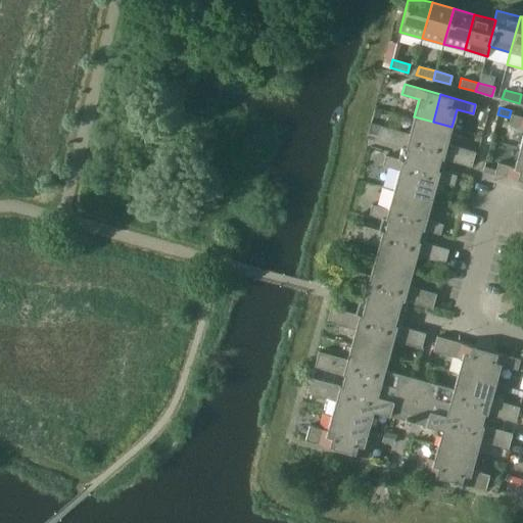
[(522,148),(522,116),(511,113),(509,124),(522,127),(522,134),(520,147),(522,148)]
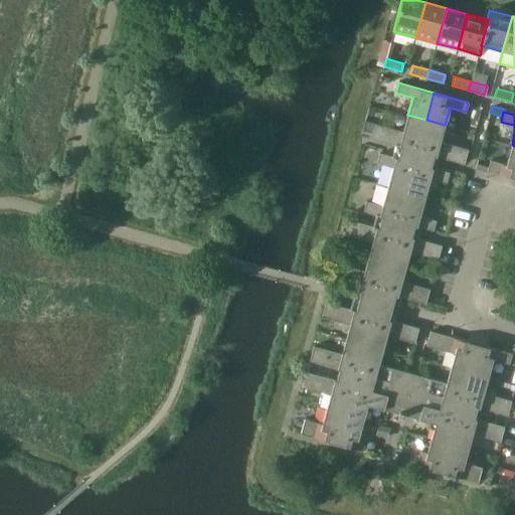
[(415,157),(426,120),(407,115),(402,131),(375,124),(371,138),(395,145),(393,151),(415,157)]
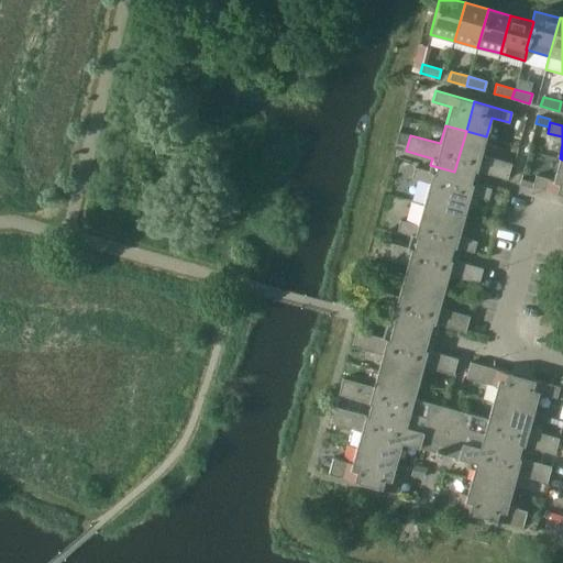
[(481,155),(486,136),(466,131),(454,172),(479,178),(481,172),(507,179),(511,163),(481,155)]
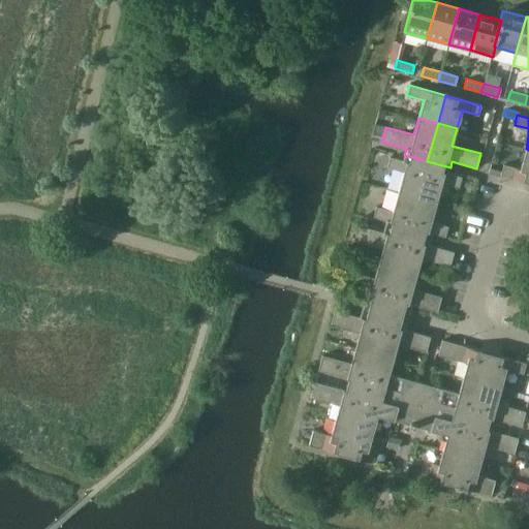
[(374,124),(370,138),(381,142),(385,127),(374,124)]
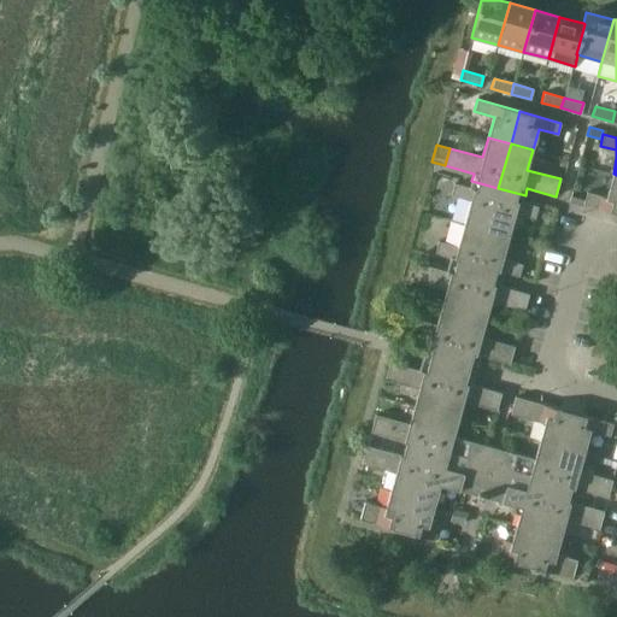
[(616,212),(616,175),(613,174),(606,198),(587,192),(583,204),(616,212)]
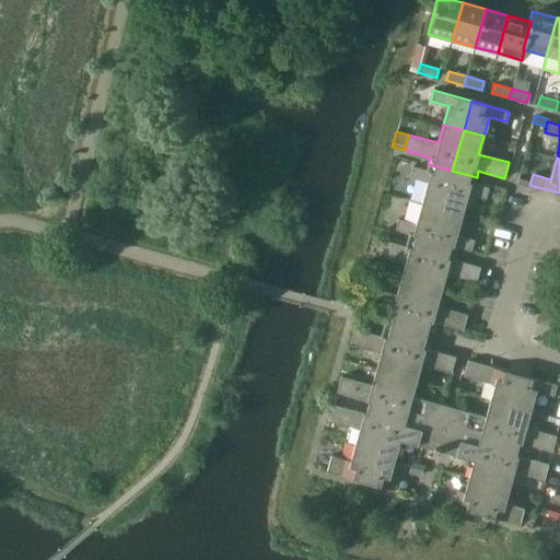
[(442,208),(452,171),(428,164),(427,170),(412,166),(409,177),(428,182),(421,202),(442,208)]
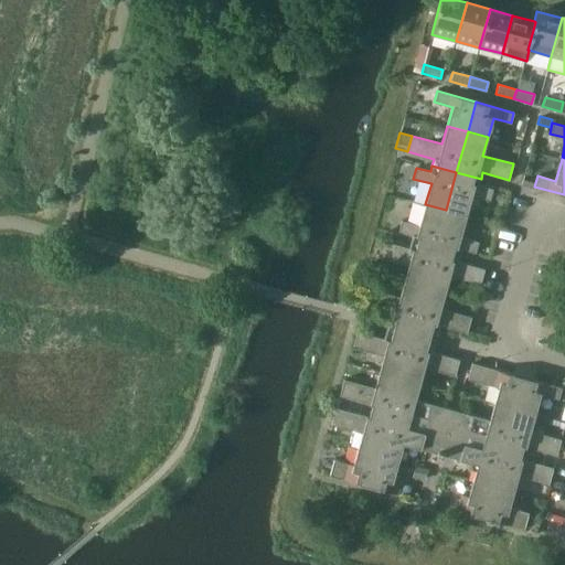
[(479,185),(481,179),(456,172),(446,210),(466,215),(472,194),(490,200),(492,189),(479,185)]
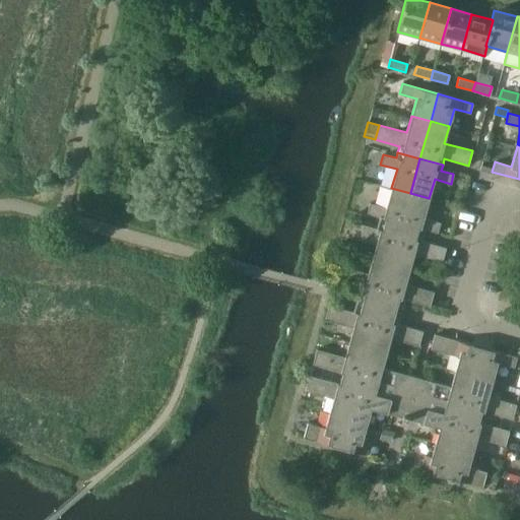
[(400,229),(410,193),(391,188),(386,207),(370,203),(367,213),(380,216),(378,222),(400,229)]
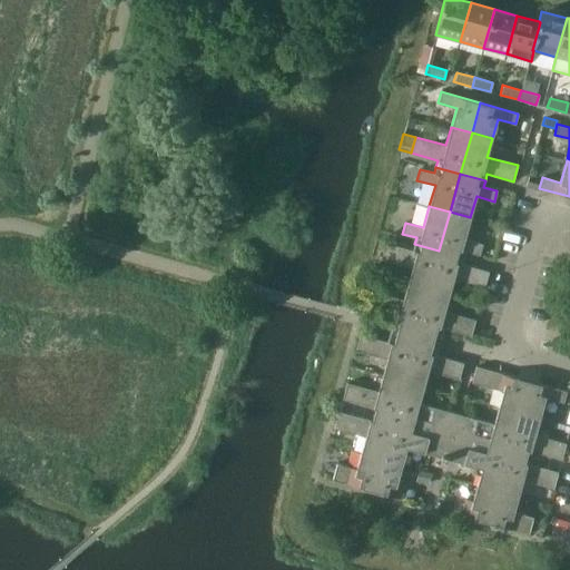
[(464,239),(470,217),(450,212),(439,251),(463,257),(465,251),(480,255),(482,244),(464,239)]
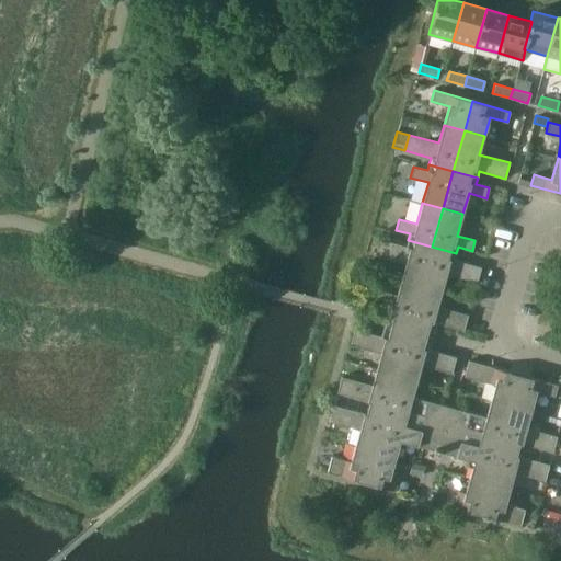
[(422,285),(432,247),(408,240),(405,247),(379,239),(375,254),(405,263),(401,279),(422,285)]
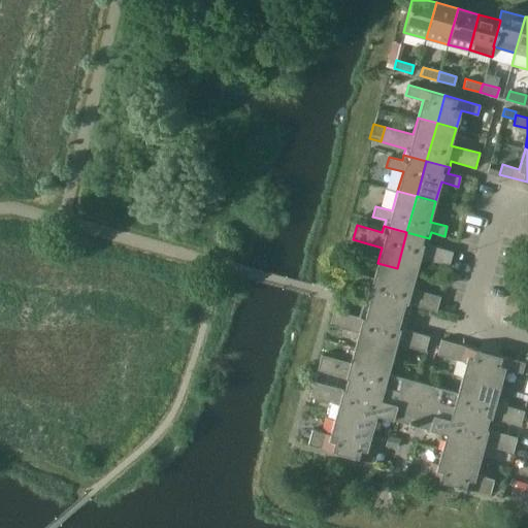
[(428,244),(429,238),(406,232),(397,268),(416,273),(420,258),(449,266),(453,252),(428,244)]
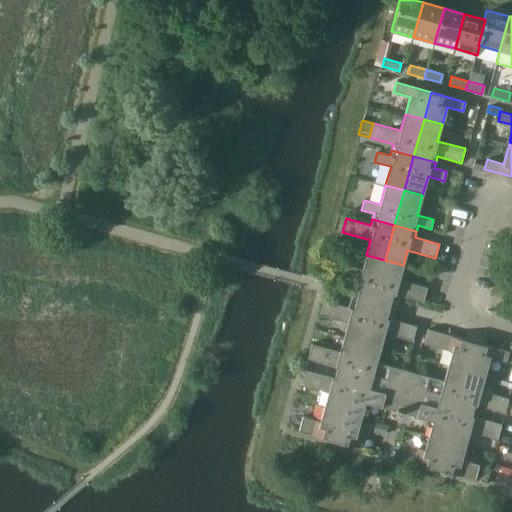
[(373,301),(385,260),(366,255),(362,269),(334,262),(330,276),(354,283),(351,294),(373,301)]
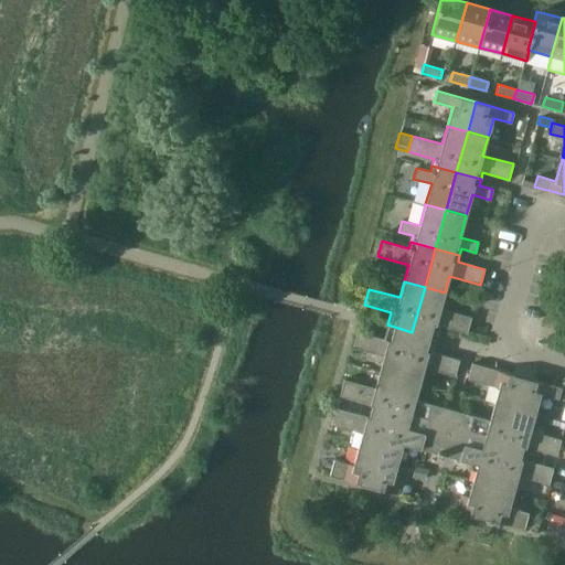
[(440,308),(445,292),(425,287),(412,332),(436,339),(440,326),(467,332),(471,317),(440,308)]
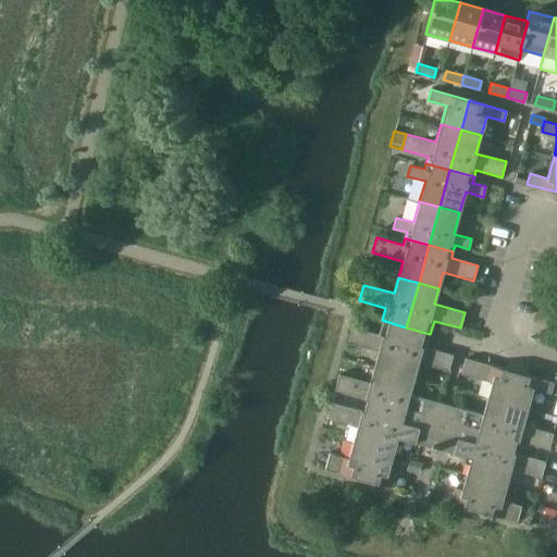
[(394,372),(406,327),(382,320),(379,334),(353,326),(348,343),(378,350),(373,367),(394,372)]
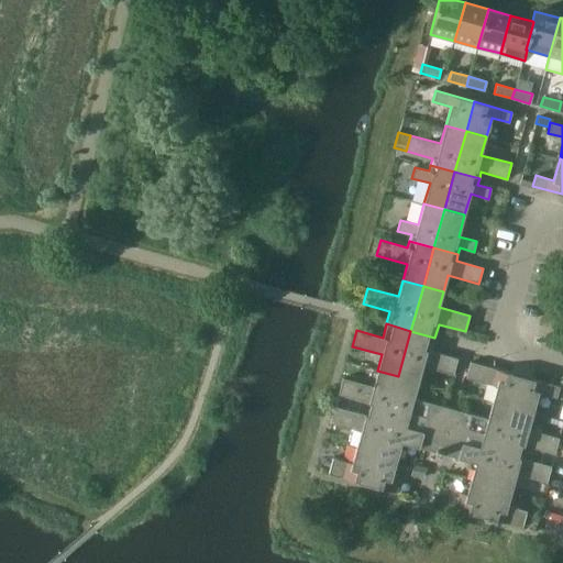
[(431,351),(434,338),(410,331),(398,376),(418,382),(422,365),(453,374),(457,359),(431,351)]
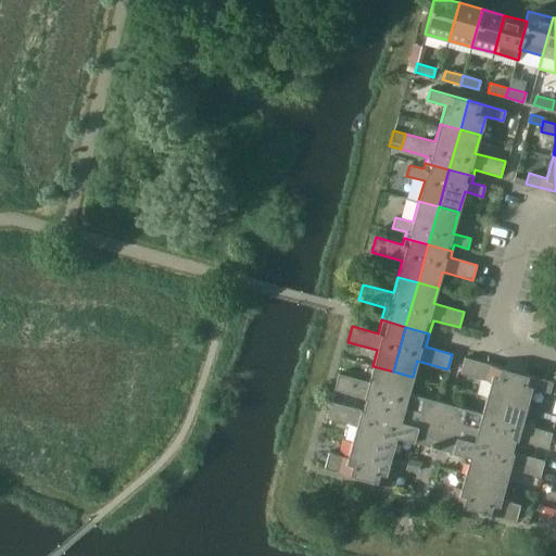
[(506,403),(515,371),(465,357),(460,373),(490,381),(485,396),(506,403)]
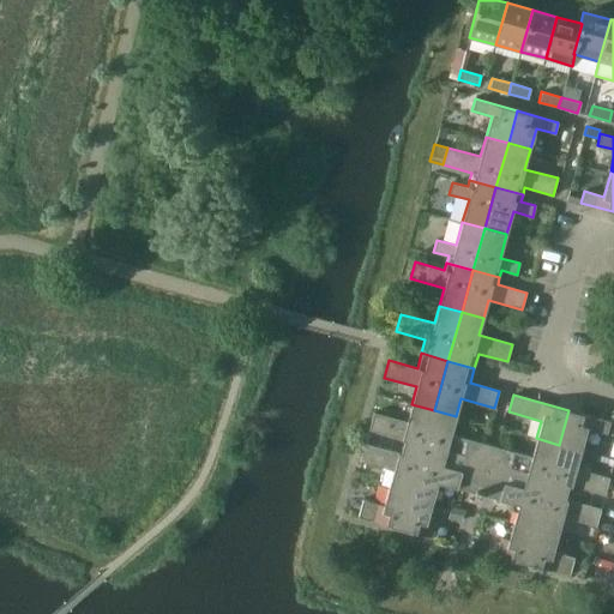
[(423,452),(434,410),(411,404),(408,421),(374,413),(369,429),(405,439),(403,446),(423,452)]
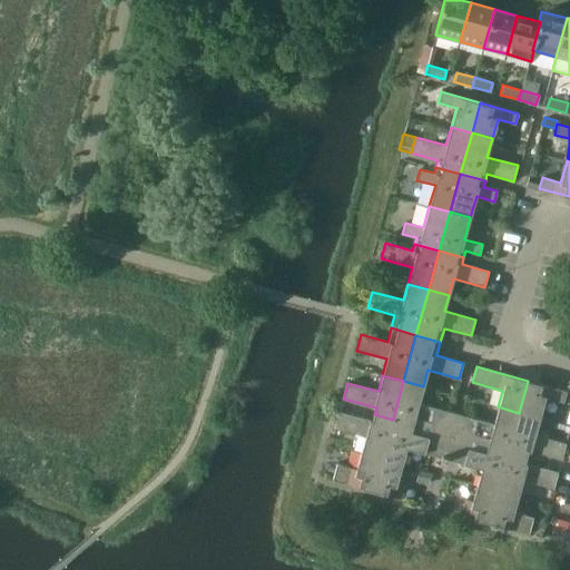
[(435,431),(441,409),(419,402),(423,386),(403,381),(393,420),(435,431)]
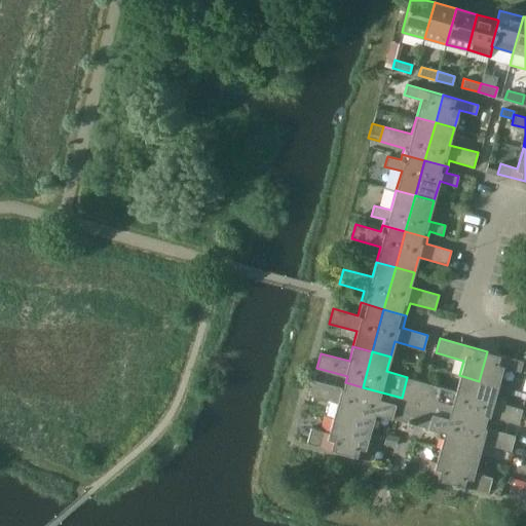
[(523,361),(487,351),(479,381),(498,386),(503,367),(520,371),(523,361)]
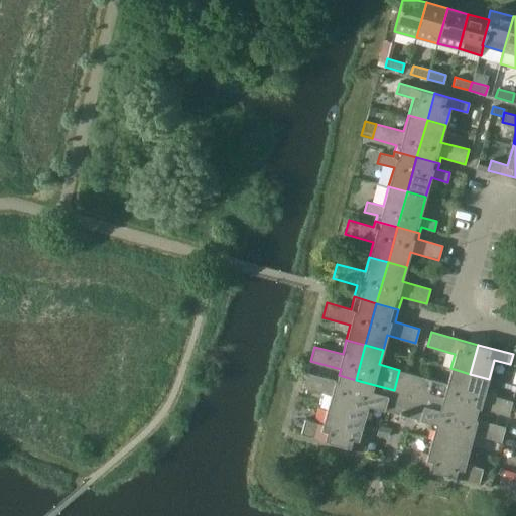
[(461,408),(470,374),(450,368),(446,383),(426,378),(421,398),(461,408)]
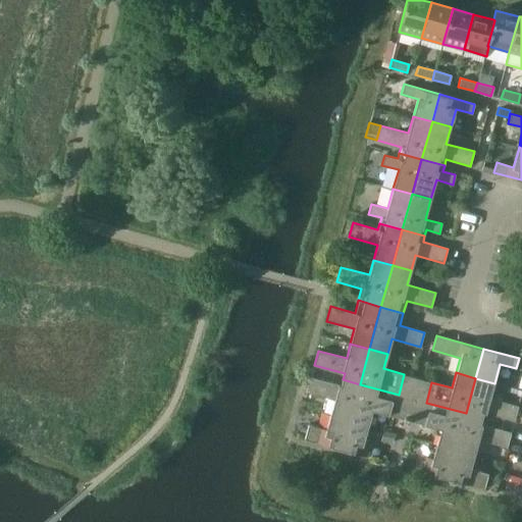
[(426,403),(431,382),(404,374),(399,395),(393,415),(420,423),(426,403)]
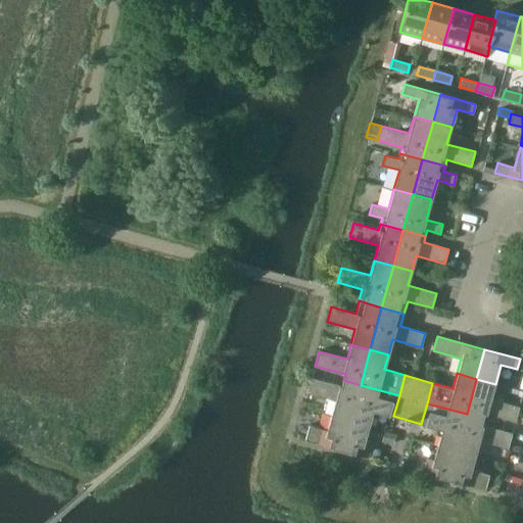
[(350,420),(361,385),(343,380),(341,386),(312,378),(307,392),(335,400),(331,415),(350,420)]
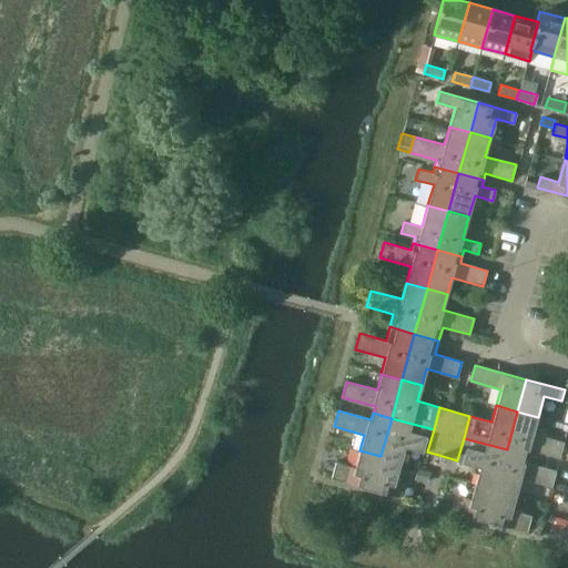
[(533,433),(538,417),(517,412),(507,449),(525,455),(526,448),(559,457),(564,442),(533,433)]
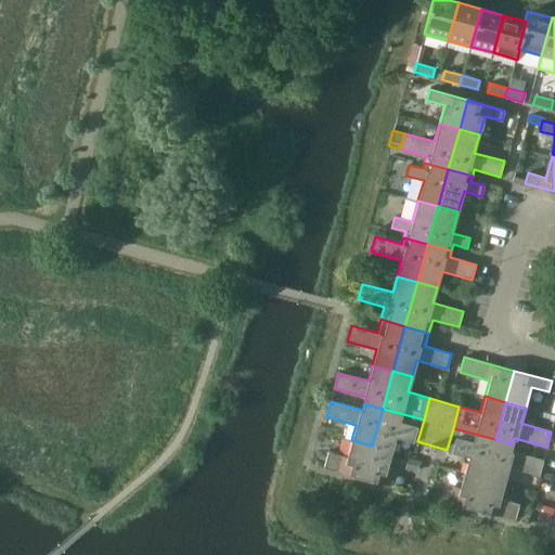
[(417,441),(424,420),(383,409),(372,446),(391,451),(396,436),(417,441)]
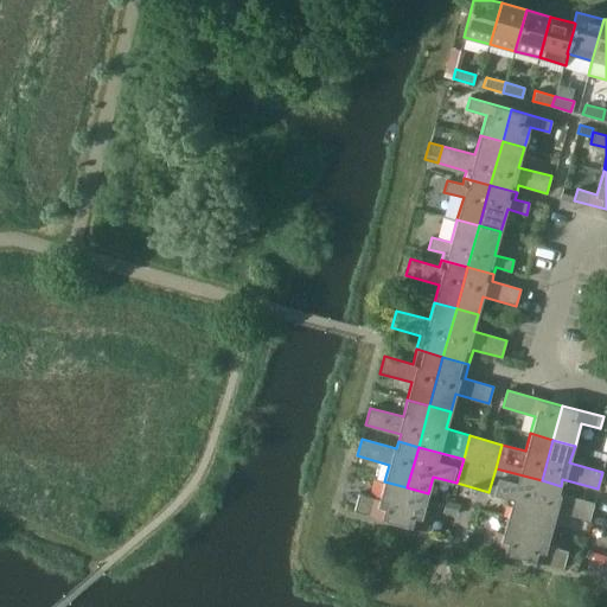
[(606,453),(592,449),(590,454),(606,459),(606,455),(606,453)]
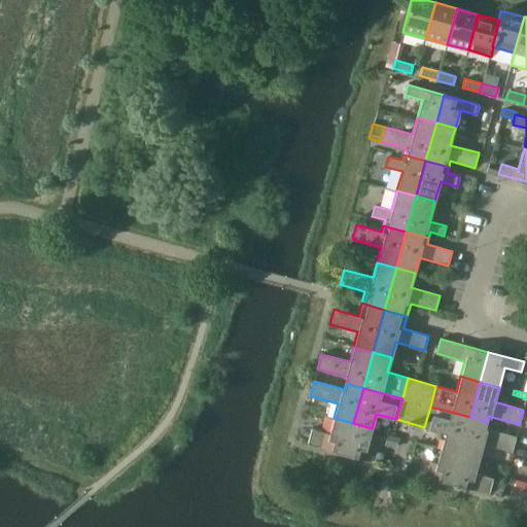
[(460,453),(470,417),(430,407),(424,427),(445,432),(441,448),(460,453)]
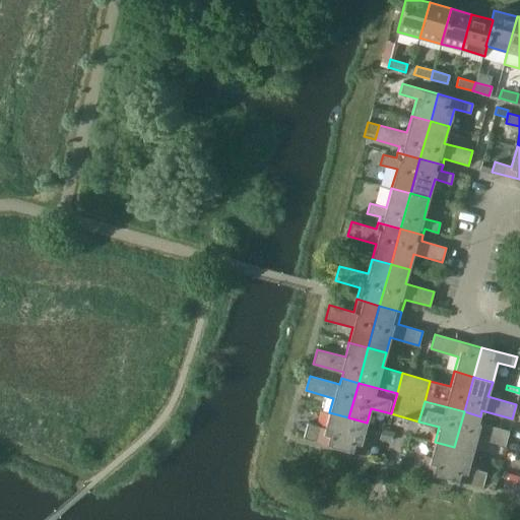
[(478,423),(480,416),(464,411),(454,447),(472,452),(476,437),(505,445),(509,431),(478,423)]
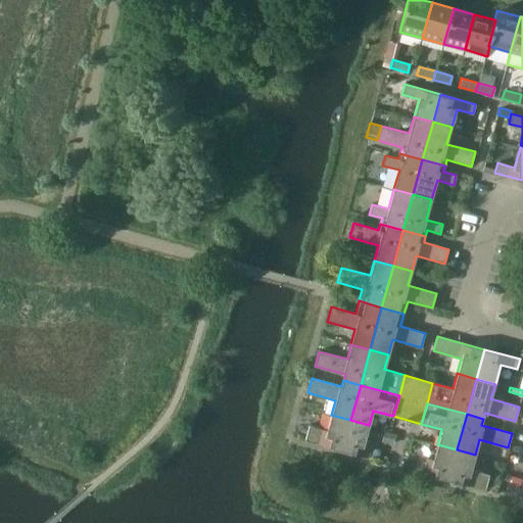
[(342,449),(350,420),(331,415),(327,430),(310,425),(305,439),(342,449)]
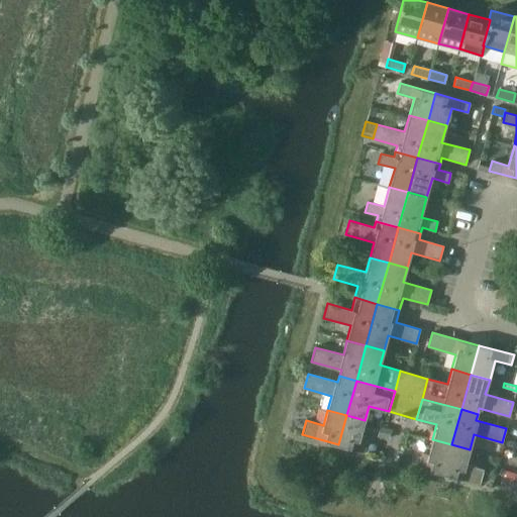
[(360,435),(365,420),(346,415),(338,444),(363,451),(367,436),(360,435)]
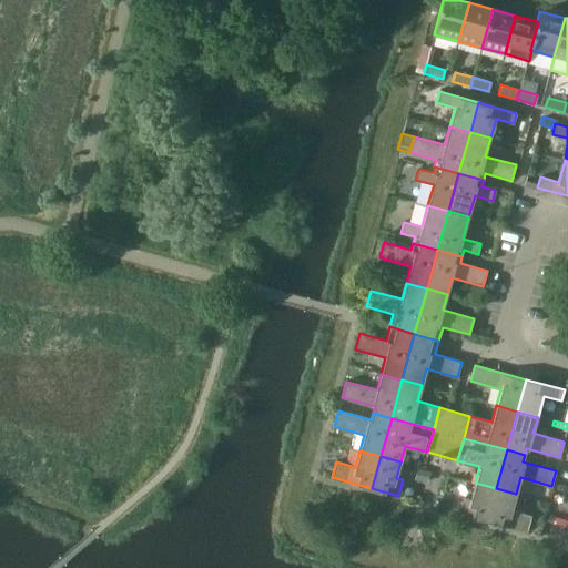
[(417,468),(414,480),(426,484),(429,470),(417,468)]
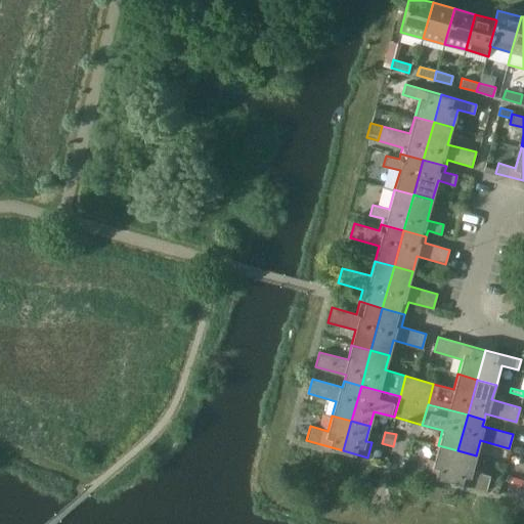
[(449,480),(457,450),(438,445),(434,460),(428,459),(424,473),(449,480)]
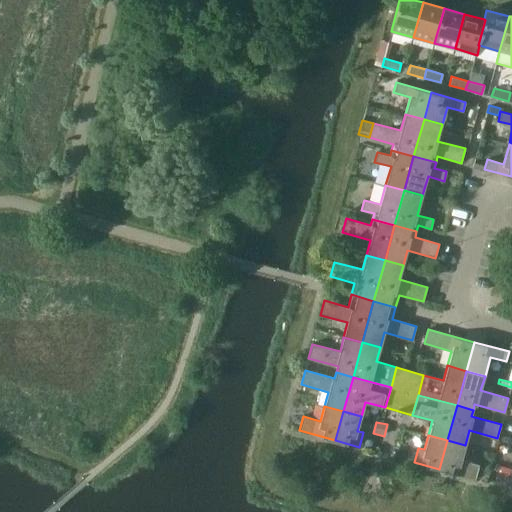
[(461,460),(465,445),(447,440),(439,469),(475,479),(479,464),(461,460)]
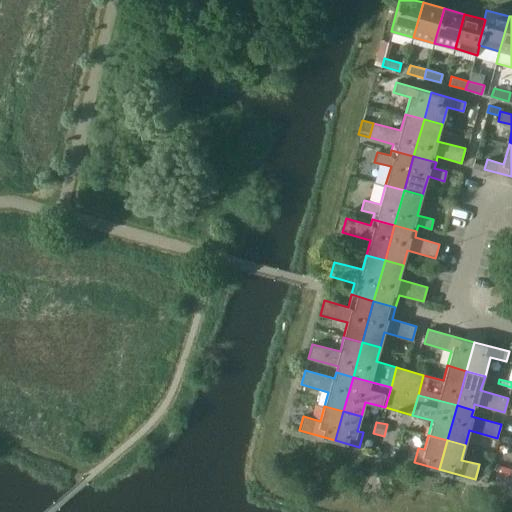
All buildings are outlined.
